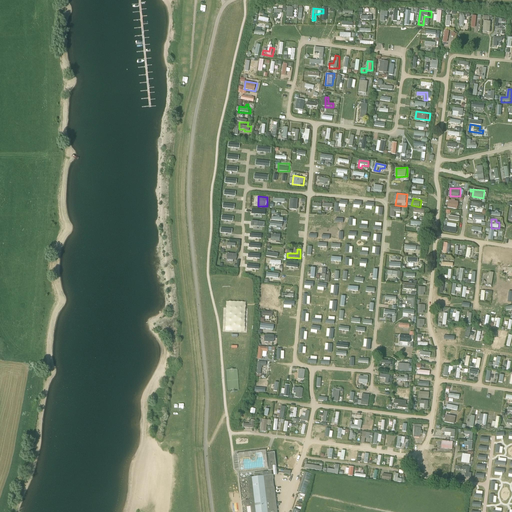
[(291,268),(291,271),(297,271),(297,263),(286,263),(286,268),(291,268)]
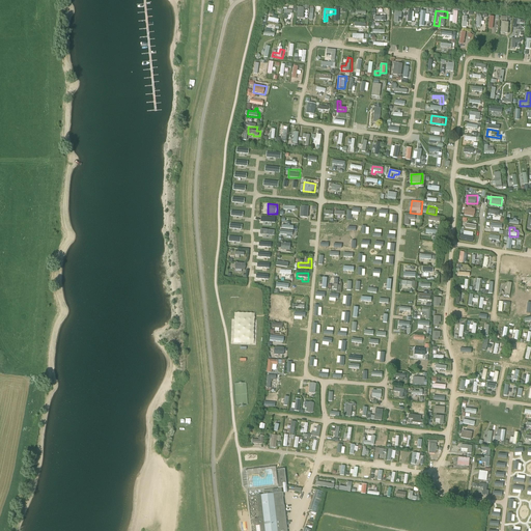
[(503,294),(511,294),(511,283),(504,283),(503,294)]
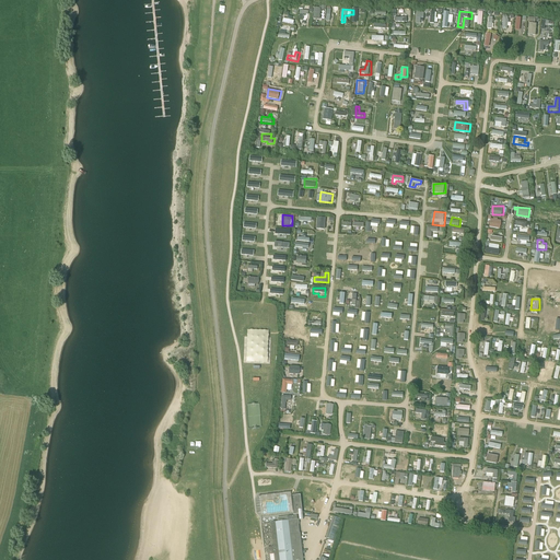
[(299,324),(299,318),(294,318),(294,311),(291,311),(290,323),(299,324)]
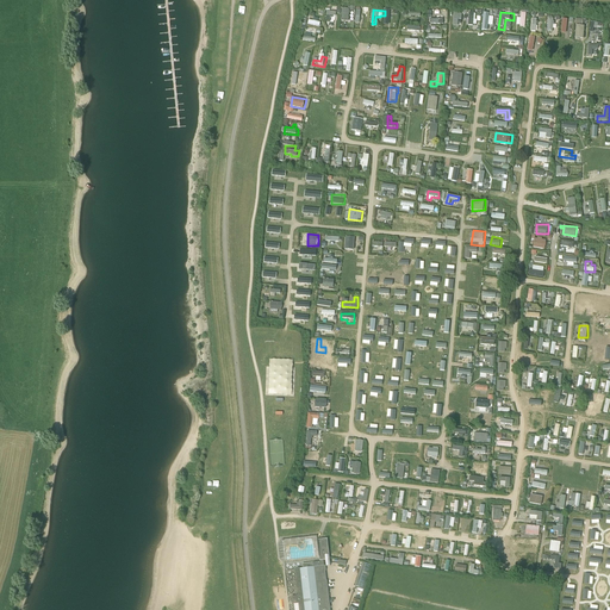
[(522,365),(534,365),(534,359),(526,359),(527,354),(523,354),(522,365)]
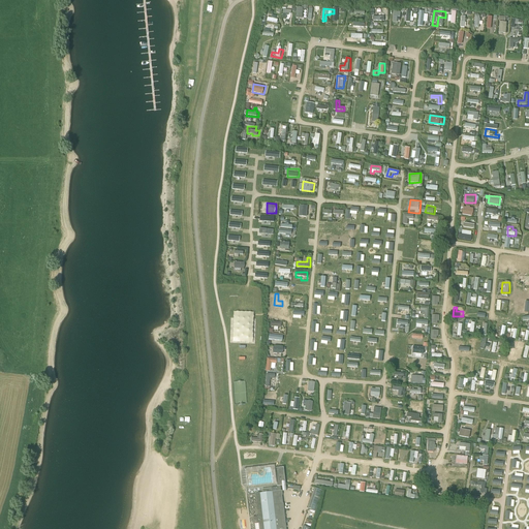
[(400,319),(399,323),(405,324),(404,330),(408,331),(409,320),(400,319)]
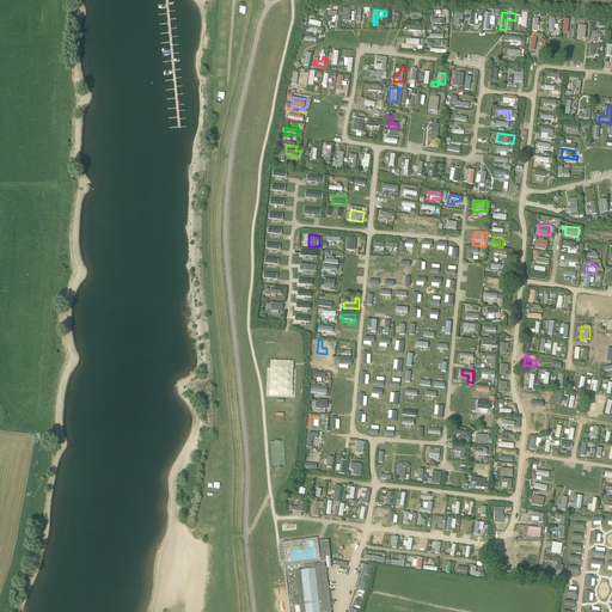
[(600,412),(601,405),(604,405),(604,401),(595,399),(593,411),(600,412)]
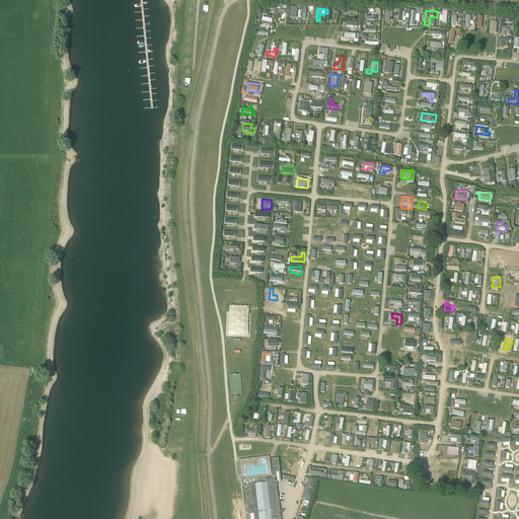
[(273,356),(273,351),(263,351),(262,363),(267,363),(267,356),(273,356)]
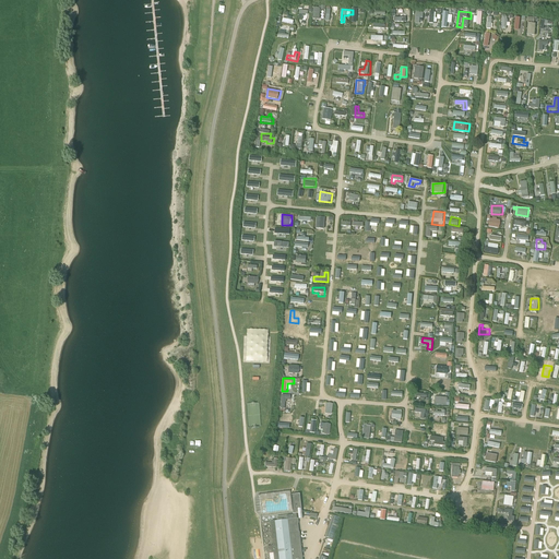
[(497,392),(498,385),(490,384),(488,395),(492,396),(494,391),(497,392)]
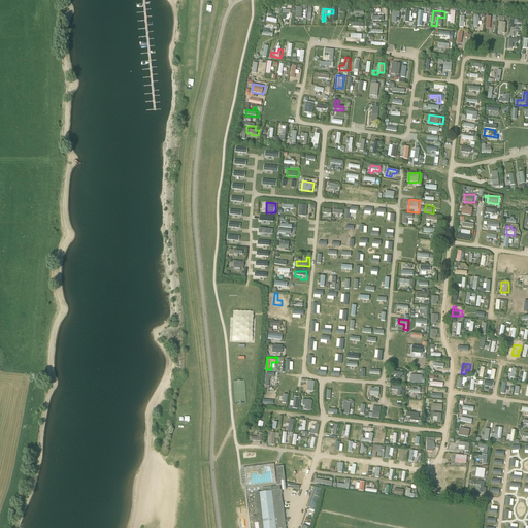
[(515,386),(515,389),(513,389),(512,391),(516,391),(515,396),(519,396),(520,387),(515,386)]
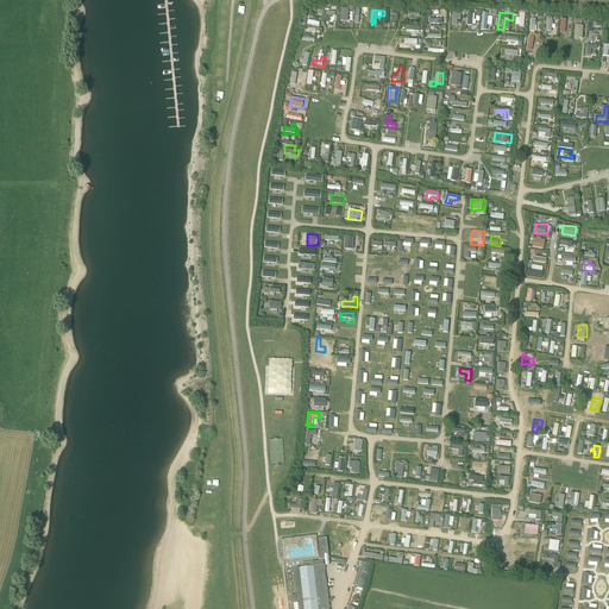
[(438,449),(425,449),(425,462),(433,462),(433,459),(428,459),(428,457),(438,456),(438,449)]
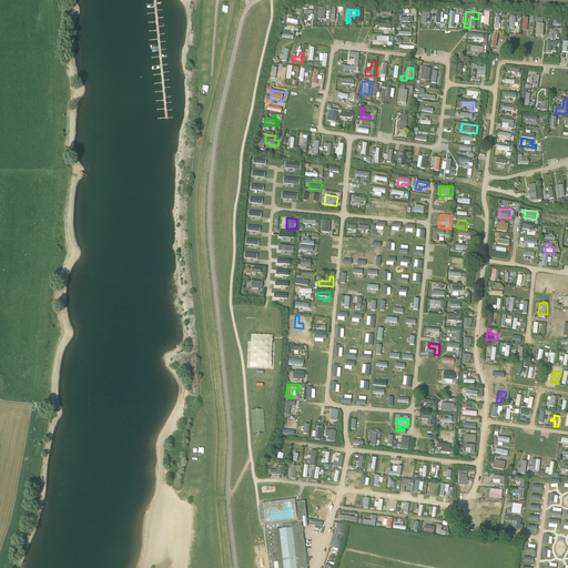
[(494,469),(505,470),(507,462),(496,460),(494,469)]
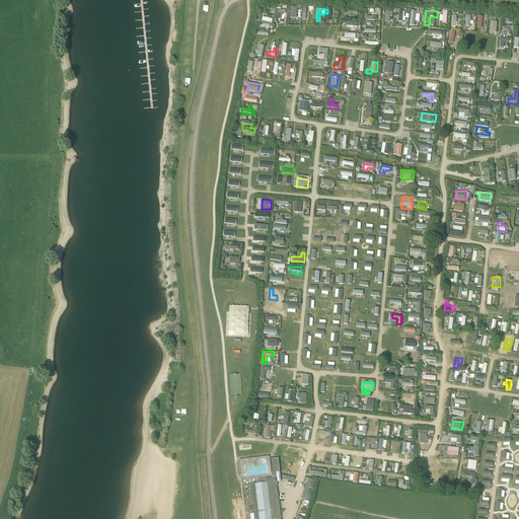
[(258,434),(258,425),(254,425),(254,429),(247,429),(247,434),(258,434)]
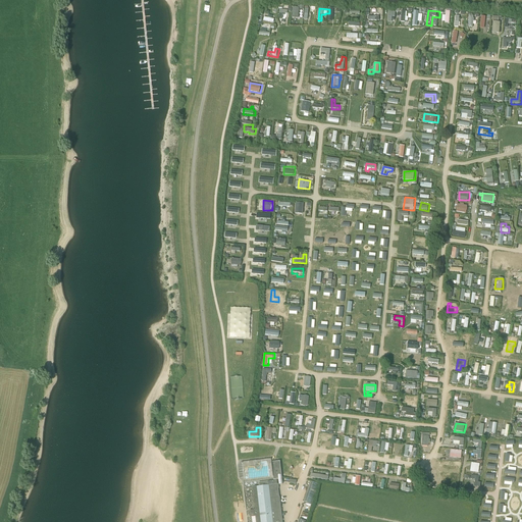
[(369,435),(369,427),(366,427),(361,427),(361,435),(369,435)]
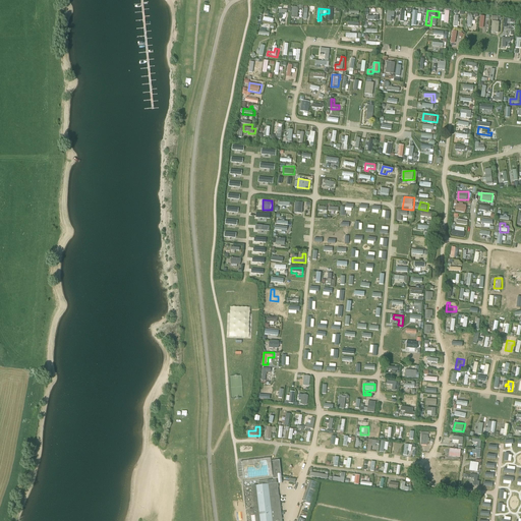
[(322,437),(332,438),(332,445),(336,445),(337,440),(344,441),(345,435),(322,432),(322,437)]
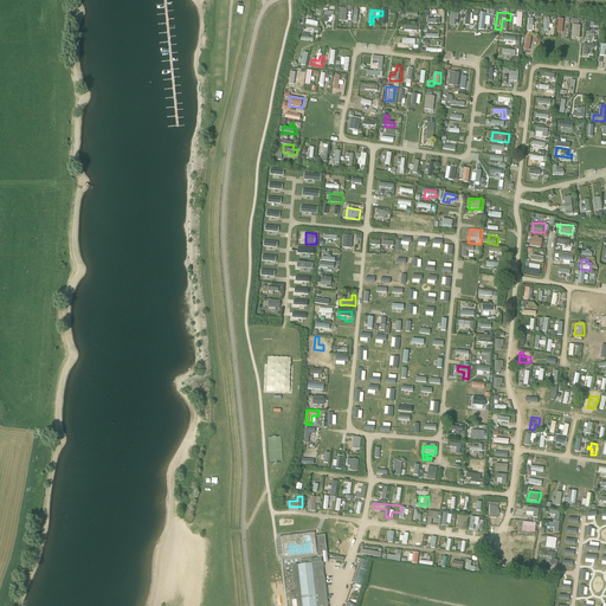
[(533,517),(540,519),(540,508),(527,508),(527,513),(533,514),(533,517)]
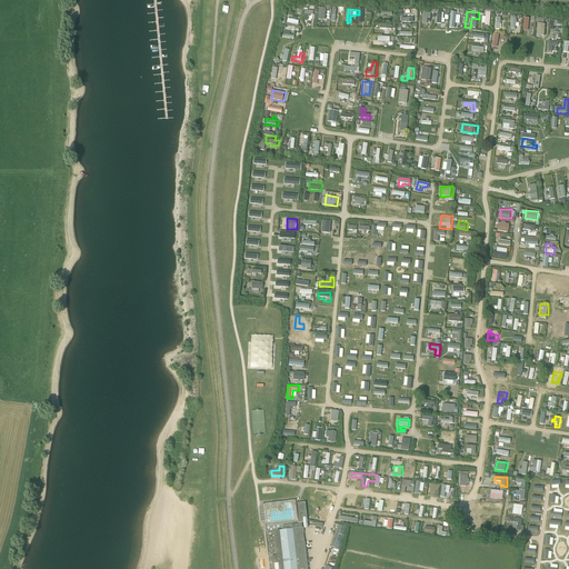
[(402,491),(407,491),(407,487),(411,487),(411,480),(402,480),(402,491)]
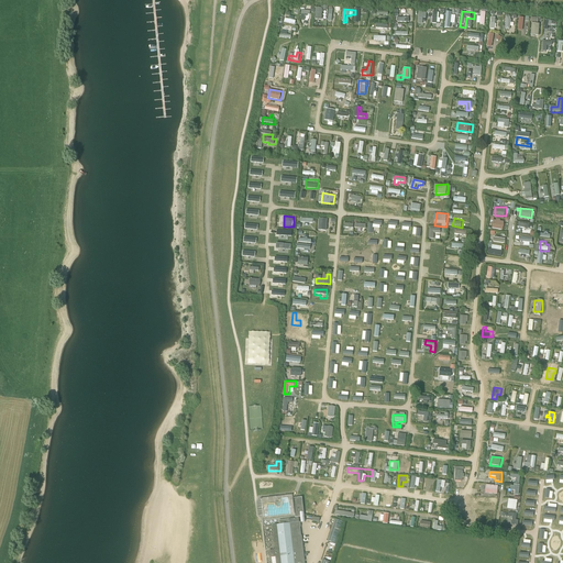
[(486,493),(498,494),(498,485),(487,485),(486,493)]
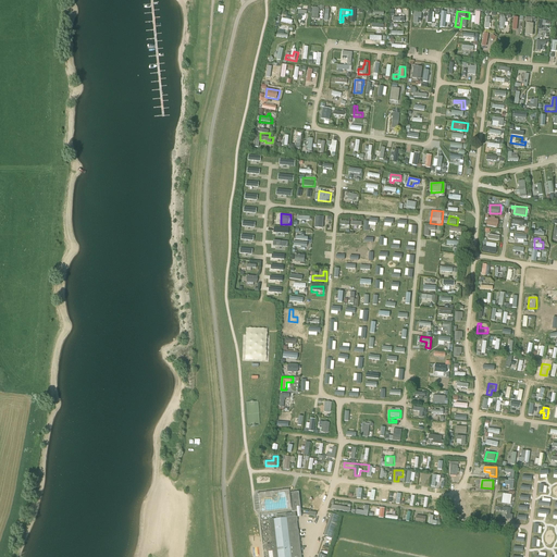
[(510,491),(516,490),(515,481),(506,481),(507,486),(510,485),(510,491)]
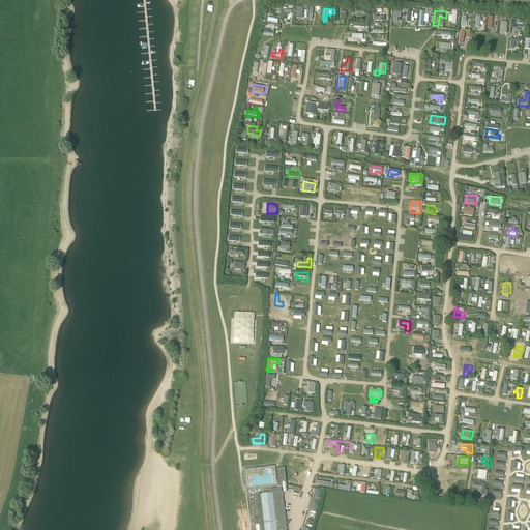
[(286,486),(284,468),(275,469),(275,465),(245,469),(247,489),(277,486),(277,487),(286,486)]
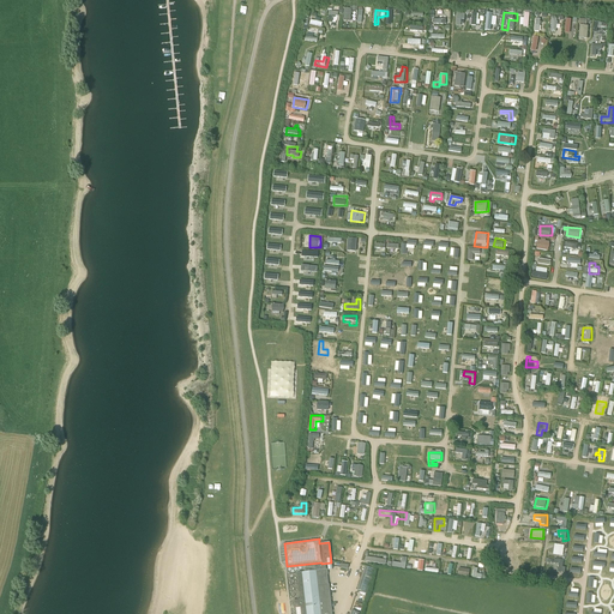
[(530,553),(542,553),(542,541),(534,541),(534,545),(531,545),(530,553)]
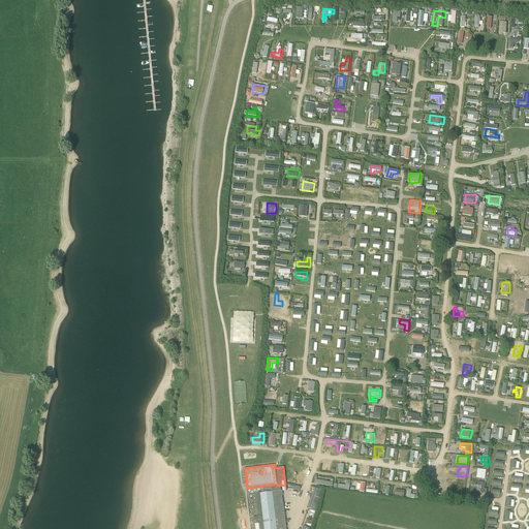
[(514,480),(525,483),(526,476),(522,476),(523,470),(519,469),(520,467),(516,466),(514,474),(515,475),(514,480)]
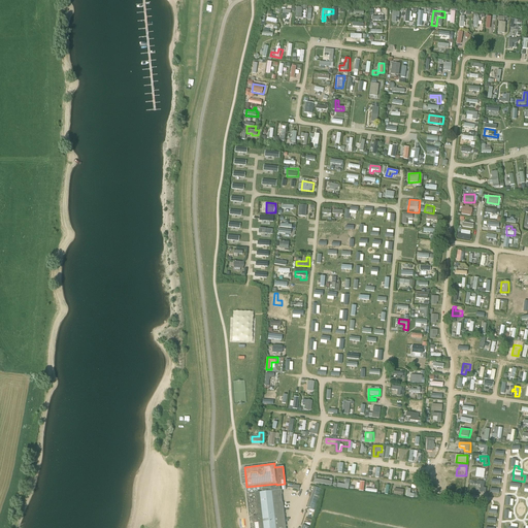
[(477,468),(477,476),(486,477),(486,468),(477,468)]
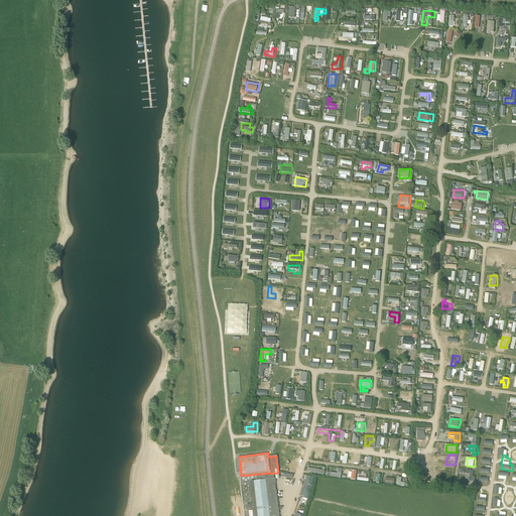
[(339,473),(330,472),(329,476),(342,478),(343,469),(339,469),(339,473)]
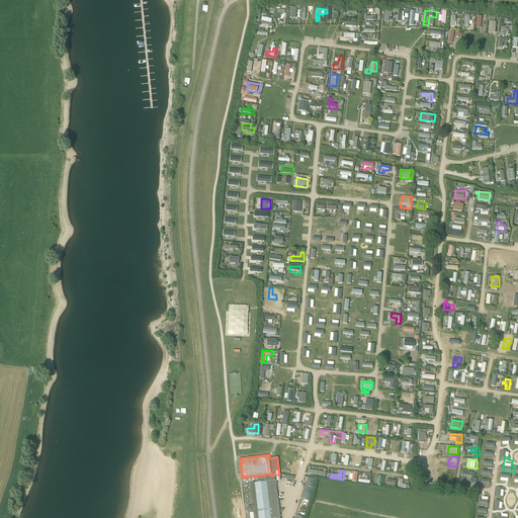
[(250,517),(279,517),(276,494),(275,486),(276,485),(276,481),(274,481),(274,477),(265,478),(266,483),(257,484),(252,484),(250,484),(250,485),(253,507),(248,507),(248,512),(250,513),(250,517)]
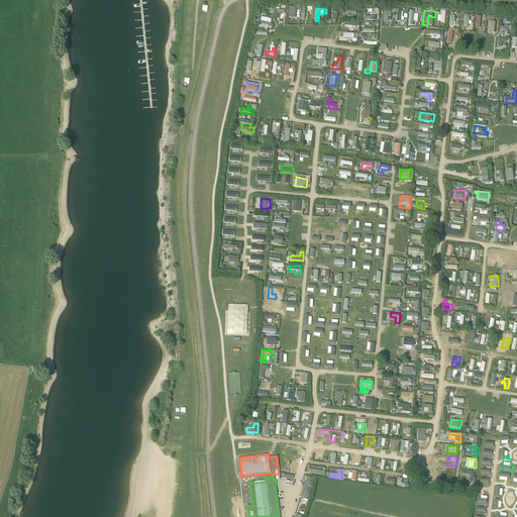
[(309,500),(315,480),(307,477),(301,497),(309,500)]
